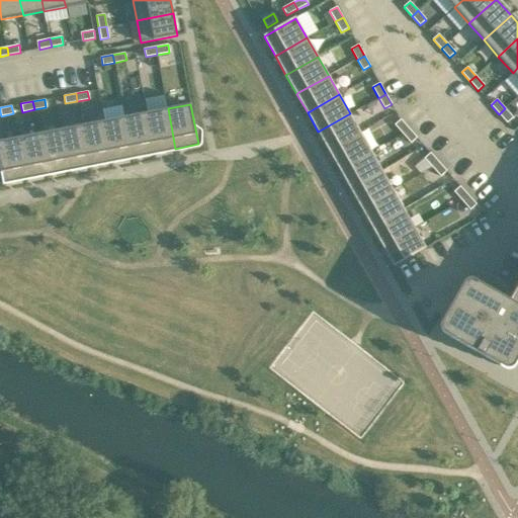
[(154,153),(175,149),(168,108),(146,112),(154,153)]
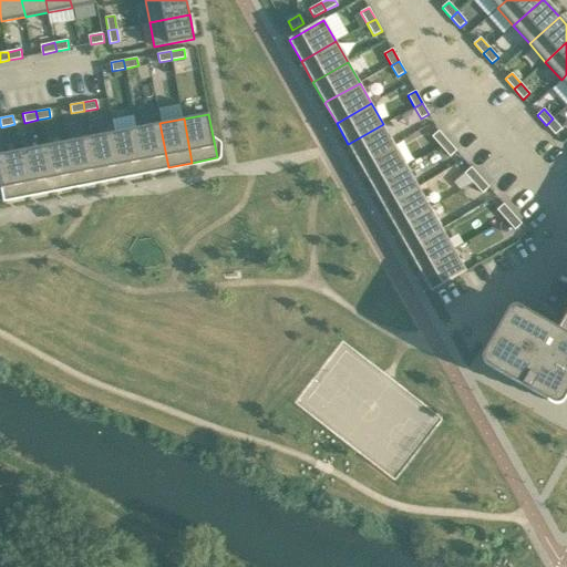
[(553,119),(546,125),(555,135),(562,129),(553,119)]
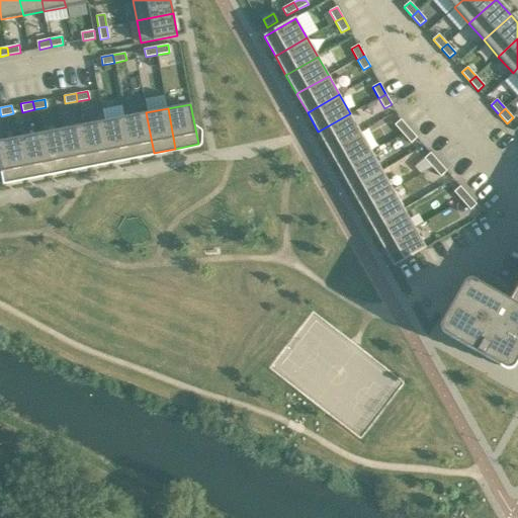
[(124,116),(133,157),(154,153),(146,112),(124,116)]
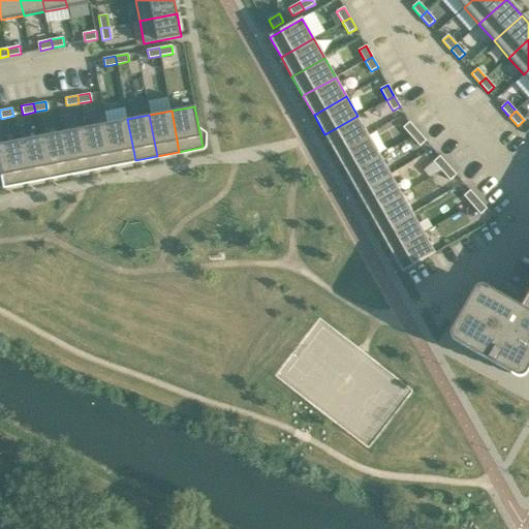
[(324,134),(336,154),(338,153),(369,135),(358,116),(327,133),(324,134)]
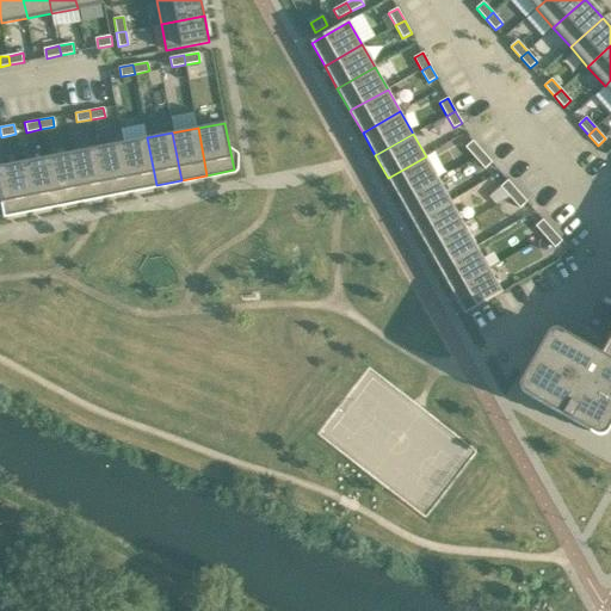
[(122,143),(131,190),(156,185),(147,137),(122,143)]
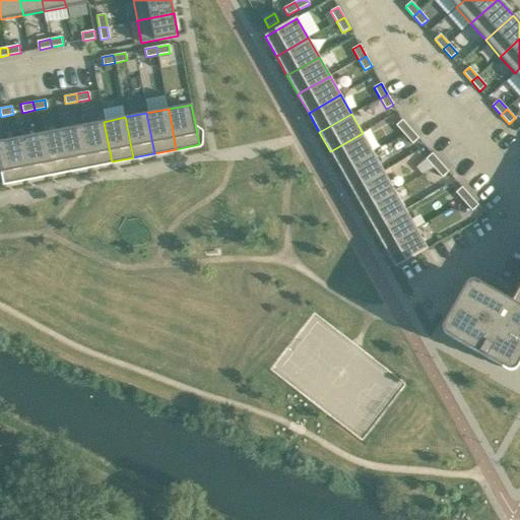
[(396,126),(404,135),(410,129),(402,120),(396,126)]
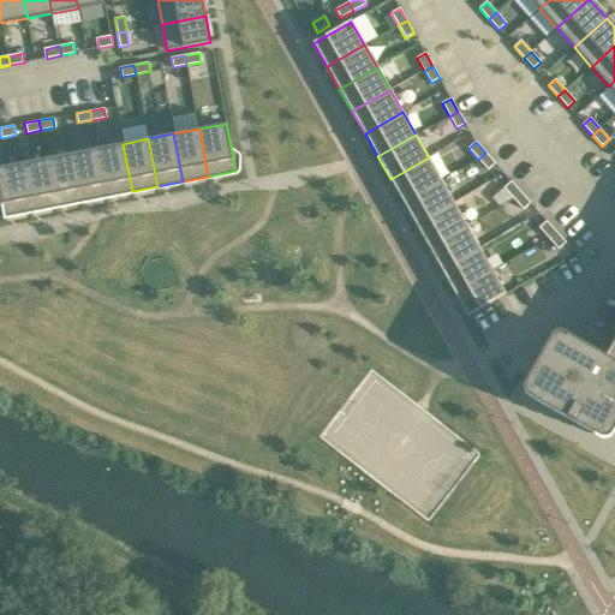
[(107,196),(132,191),(123,144),(97,149),(107,196)]
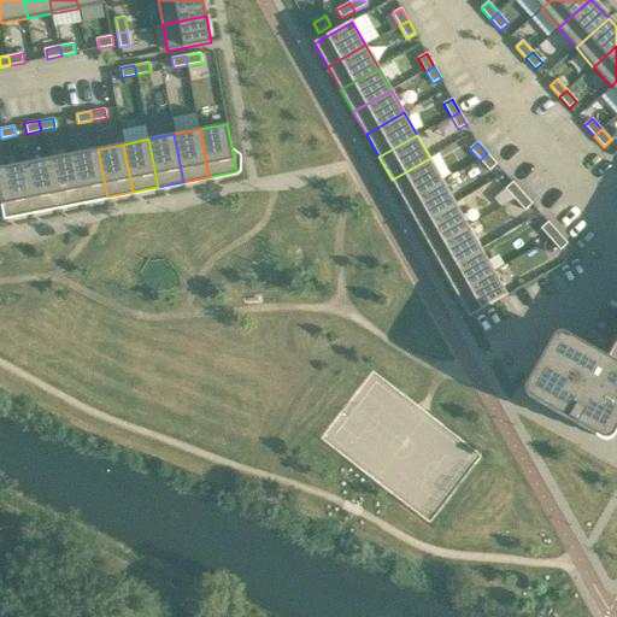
[(71,154),(81,201),(107,197),(98,150),(71,154)]
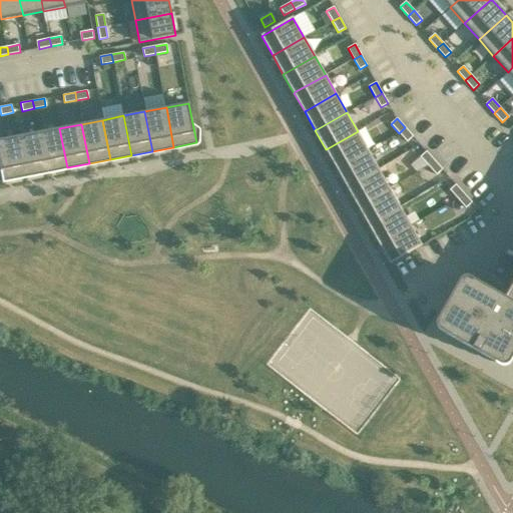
[(405,127),(399,133),(407,142),(413,136),(405,127)]
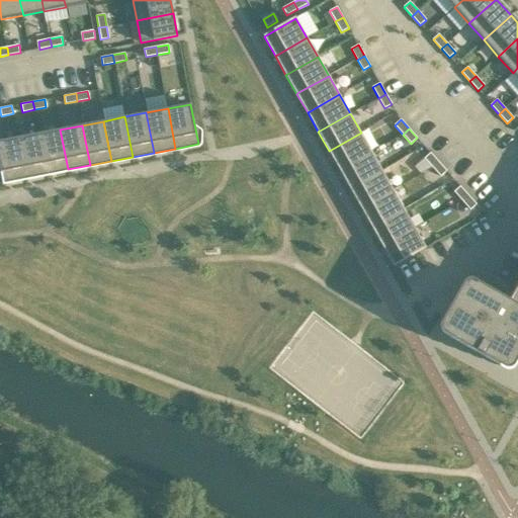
[(47,173),(68,169),(60,130),(38,134),(47,173)]
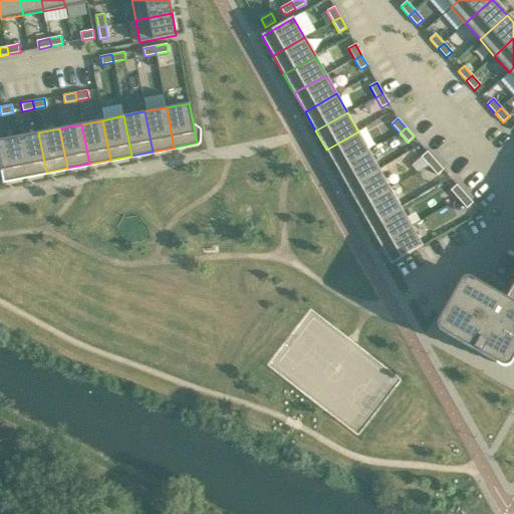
[(358,132),(328,149),(326,150),(337,169),(339,168),(368,151),(358,132)]
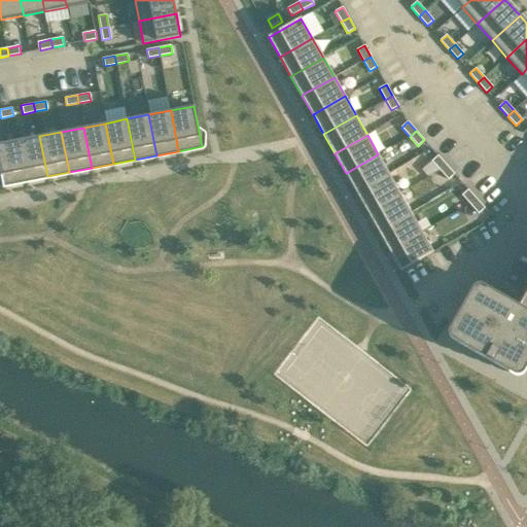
[(18,140),(26,180),(47,176),(39,136),(18,140)]
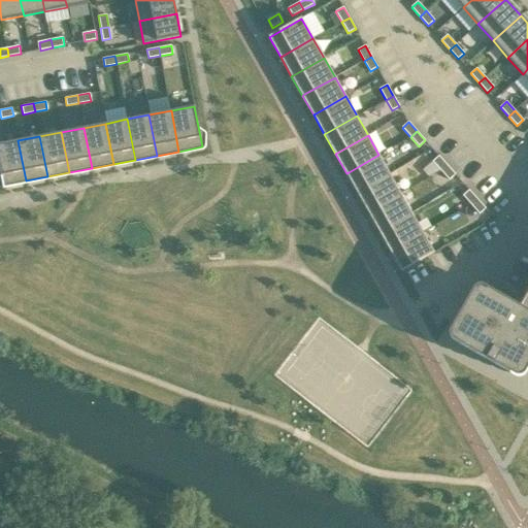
[(26,180),(18,140),(0,143),(0,172),(2,186),(26,180)]
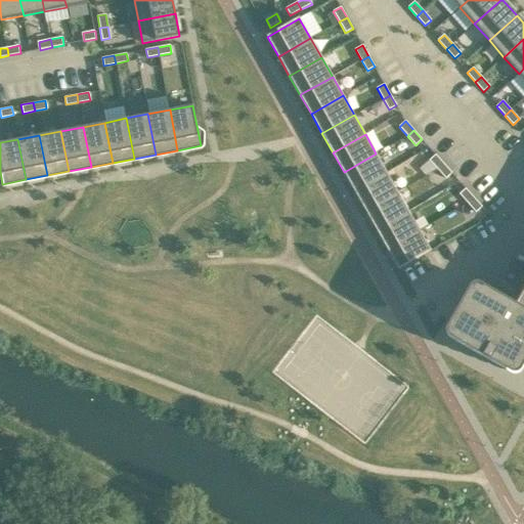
[(344,172),(354,191),(356,190),(387,173),(376,154),(346,171),(344,172)]
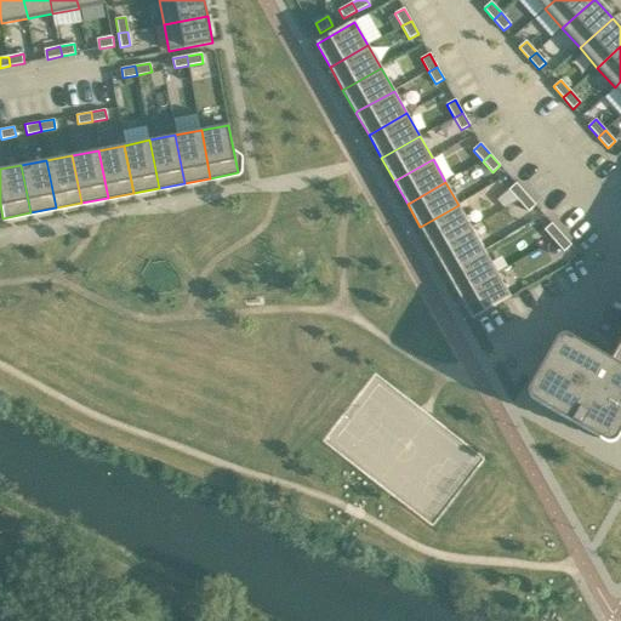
[(518,201),(525,194),(516,183),(508,191),(518,201)]
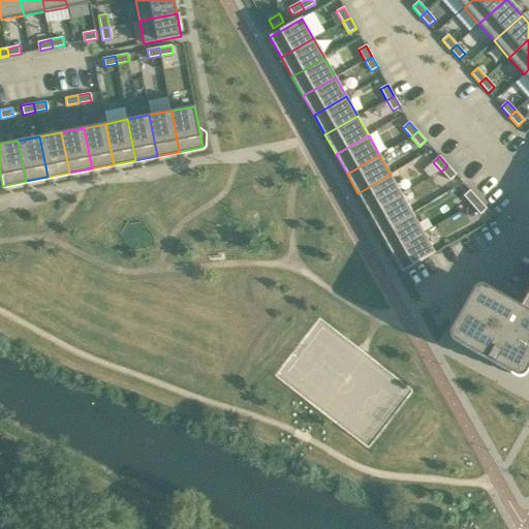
[(447,165),(441,172),(449,181),(456,175),(447,165)]
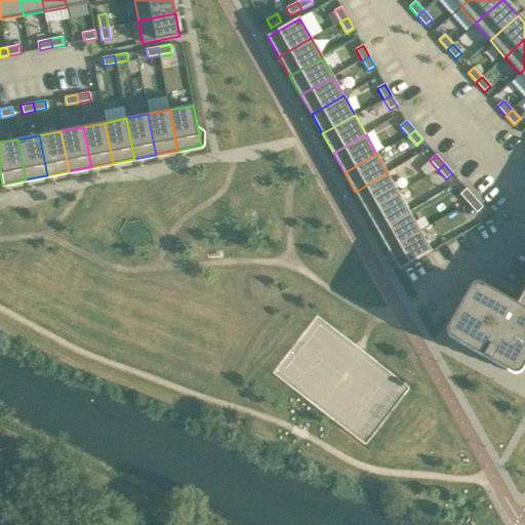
[(388,173),(357,191),(355,192),(366,211),(368,210),(399,193),(388,173)]
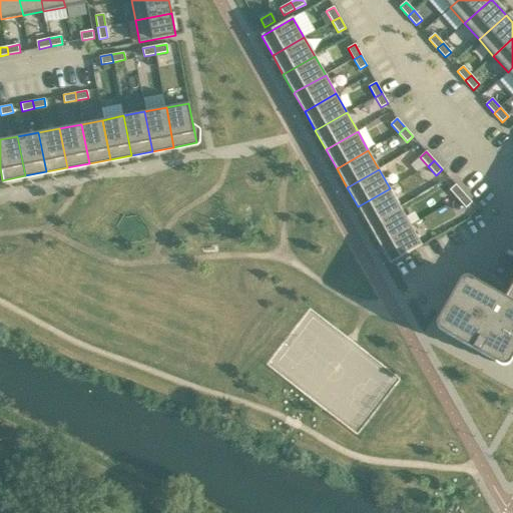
[(458,199),(464,193),(456,184),(450,190),(458,199)]
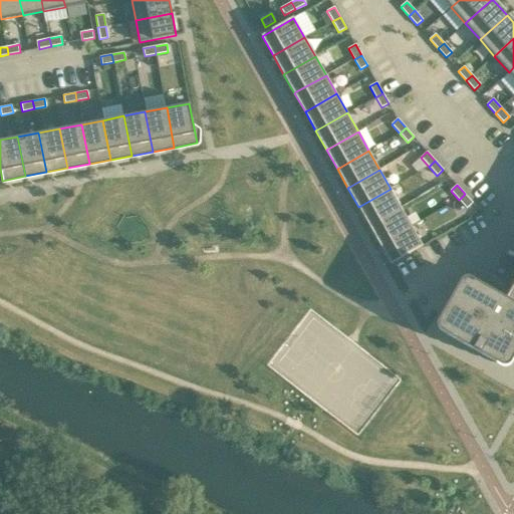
[(358,207),(369,226),(371,224),(401,208),(391,189),(360,206),(358,207)]
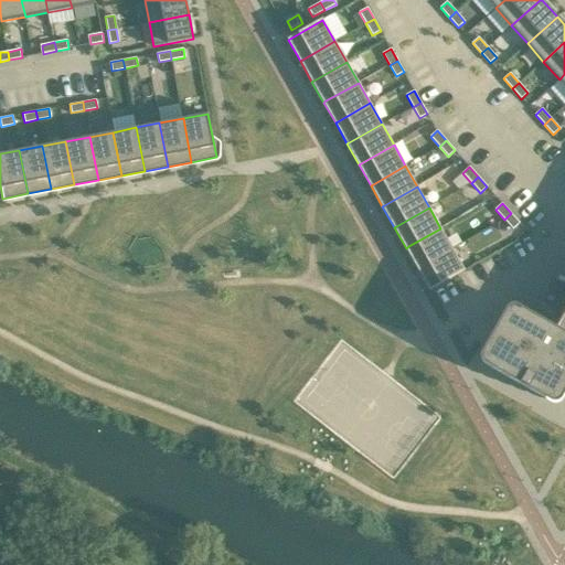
[(511,213),(504,220),(513,230),(520,223),(511,213)]
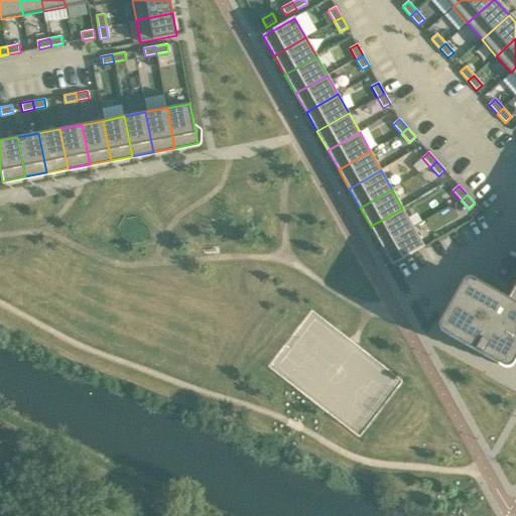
[(402,209),(373,225),(371,227),(381,245),(383,244),(413,227),(402,209)]
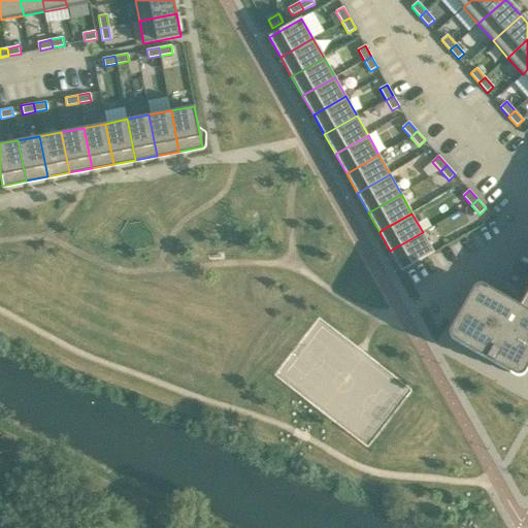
[(390,251),(401,271),(434,253),(423,232),(392,250),(390,251)]
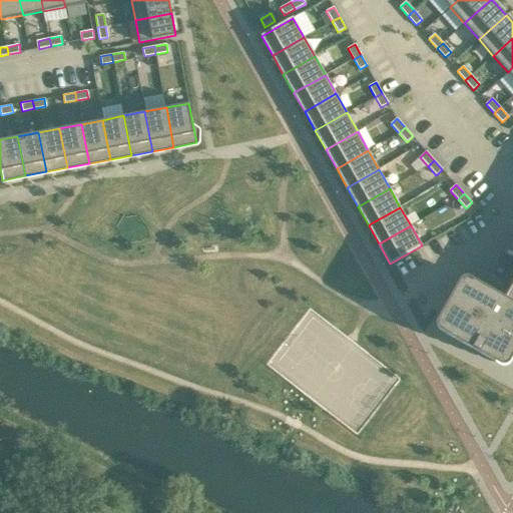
[(512,282),(504,298),(470,279),(469,278),(468,278),(466,278),(465,278),(464,278),(462,279),(461,280),(460,281),(440,317),(449,322),(442,333),(498,365),(509,346),(512,347),(512,282)]
